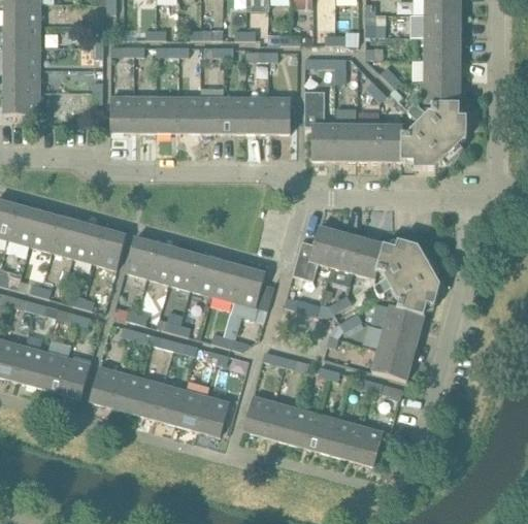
[(244,0),(245,10),(268,10),(267,0),(244,0)]
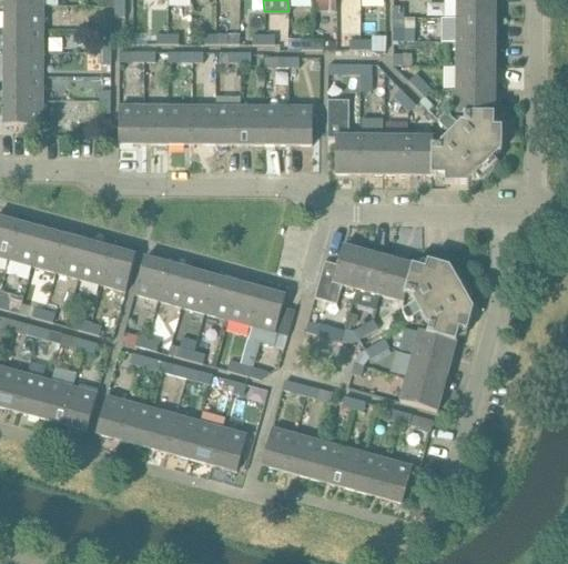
[(456,0),(457,16),(495,16),(494,0),(456,0)]
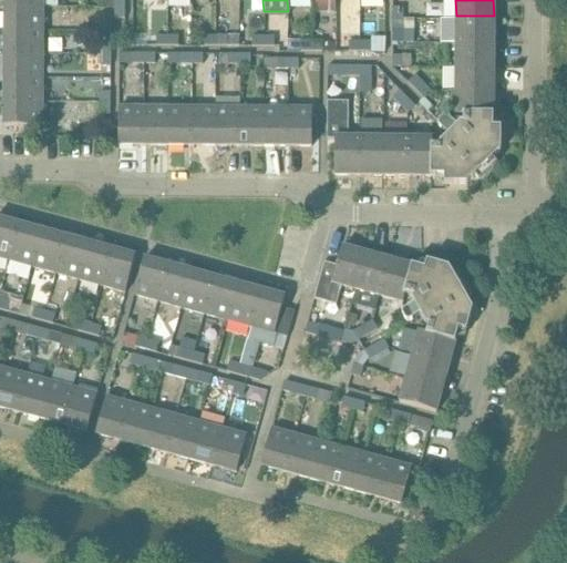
[(4,27),(42,27),(42,3),(4,3),(4,27)]
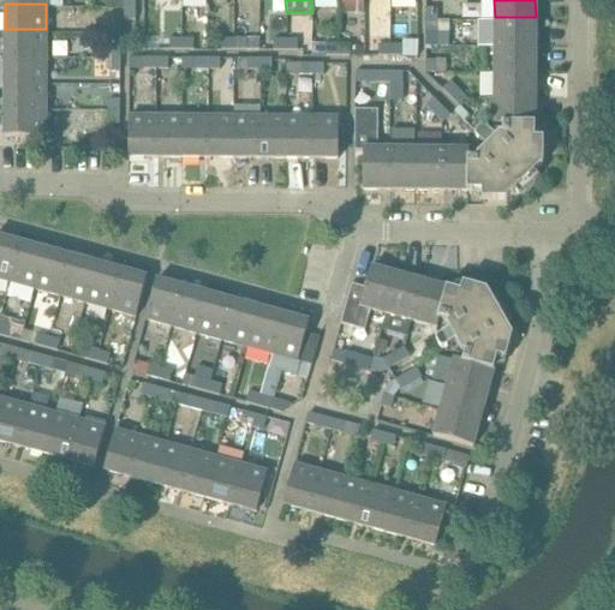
[(135,5),(124,5),(124,17),(135,17),(135,5)]
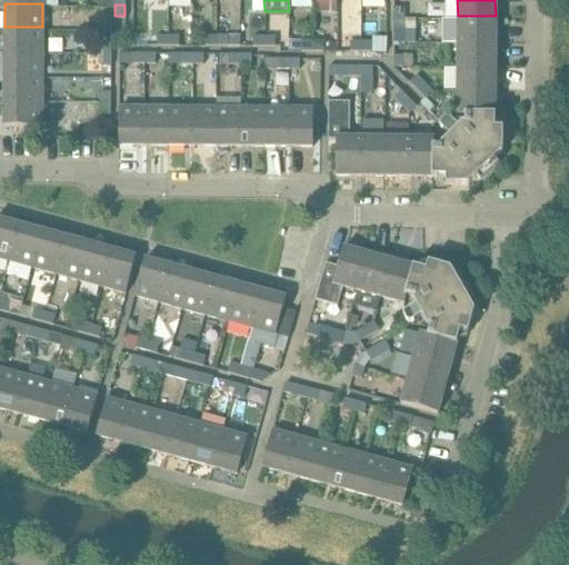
[(393,5),(393,16),(403,16),(403,5),(393,5)]
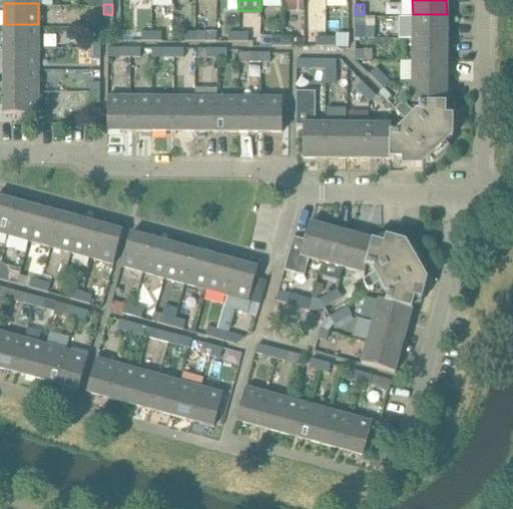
[(355,14),(355,35),(375,35),(375,23),(364,23),(364,14),(355,14)]
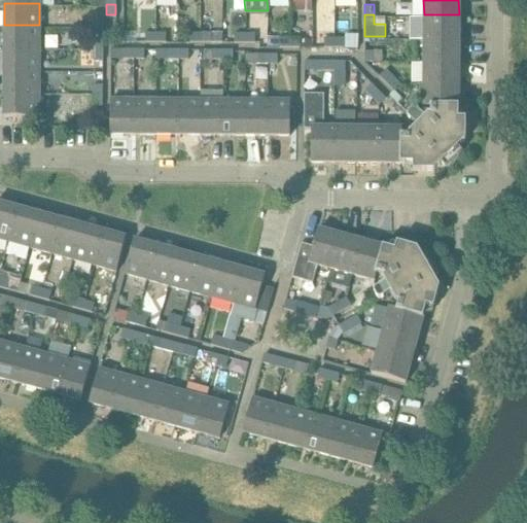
[(424,14),(410,14),(410,37),(423,37),(459,37),(459,14),(424,14)]
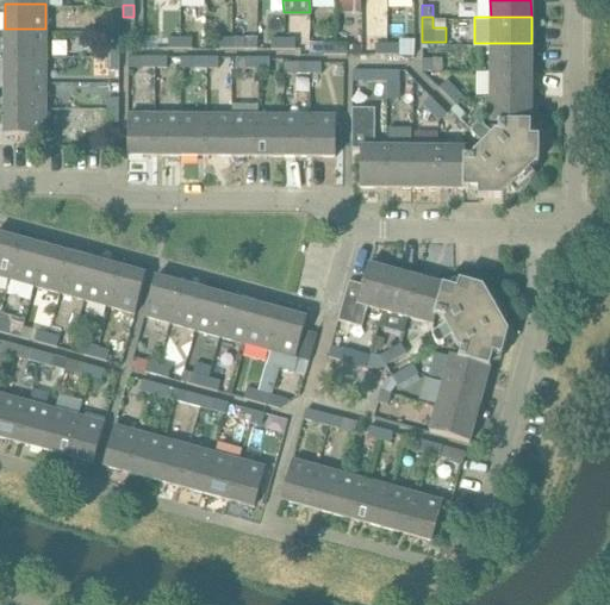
[(5,29),(5,55),(45,55),(45,29),(5,29)]
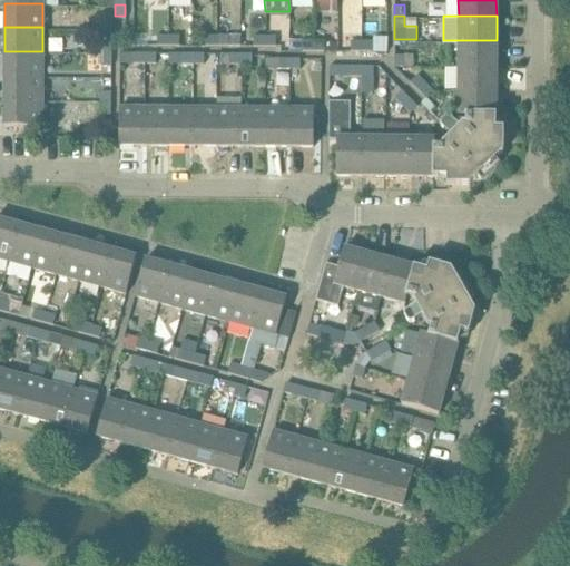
[(168,42),(168,32),(157,32),(157,42),(168,42)]
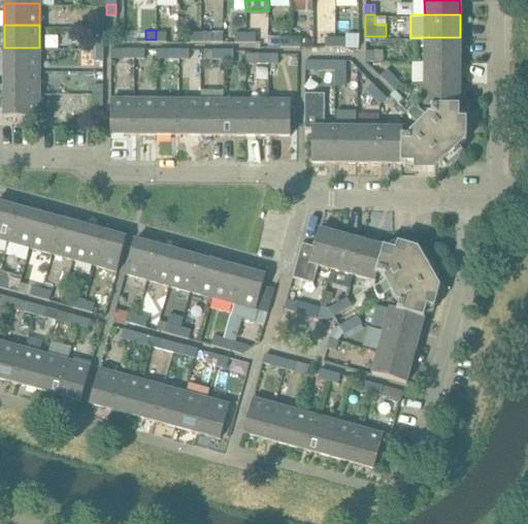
[(156,39),(166,39),(166,30),(156,30),(156,39)]
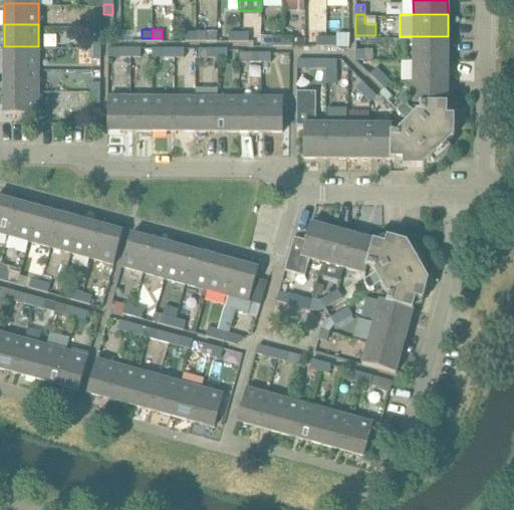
[(185,38),(195,39),(195,29),(185,29),(185,38)]
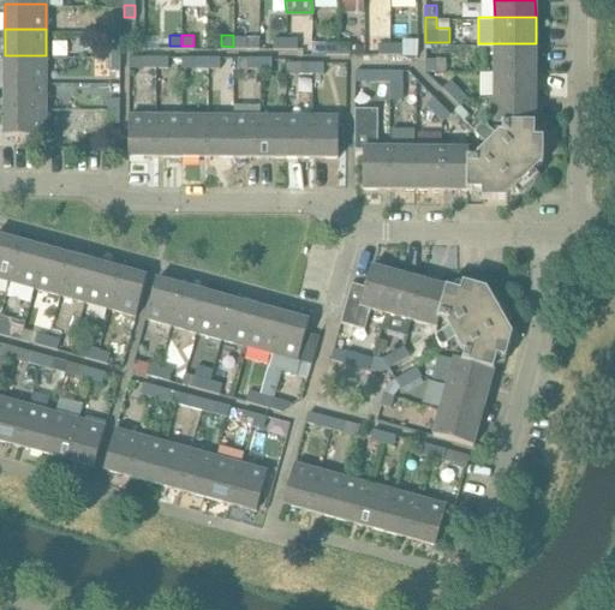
[(245,36),(233,35),(233,47),(245,47),(245,36)]
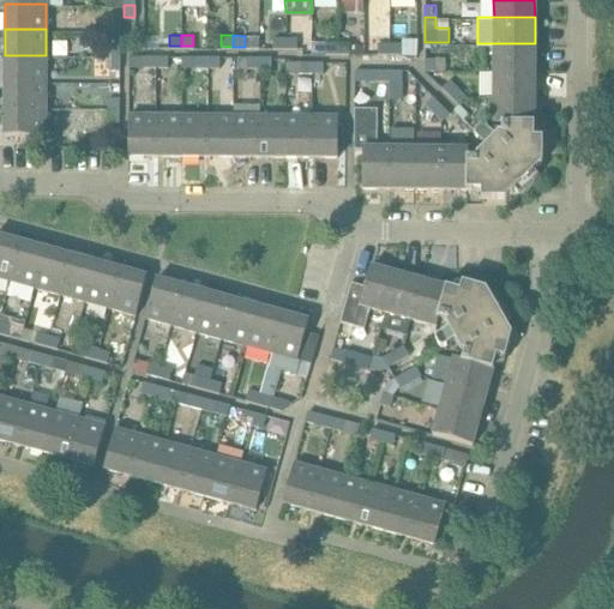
[(272,47),(284,47),(284,36),(272,36),(272,47)]
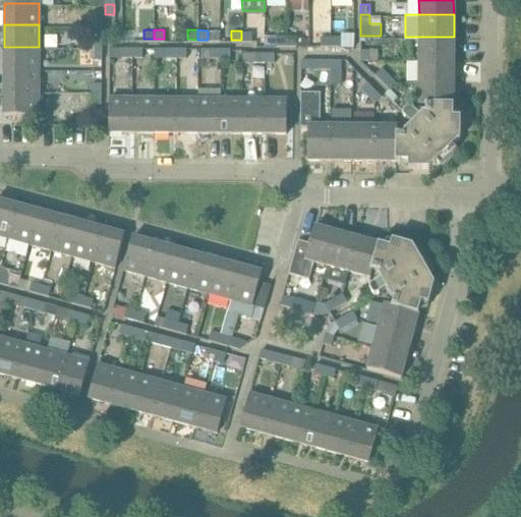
[(251,31),(241,31),(241,40),(251,40),(251,31)]
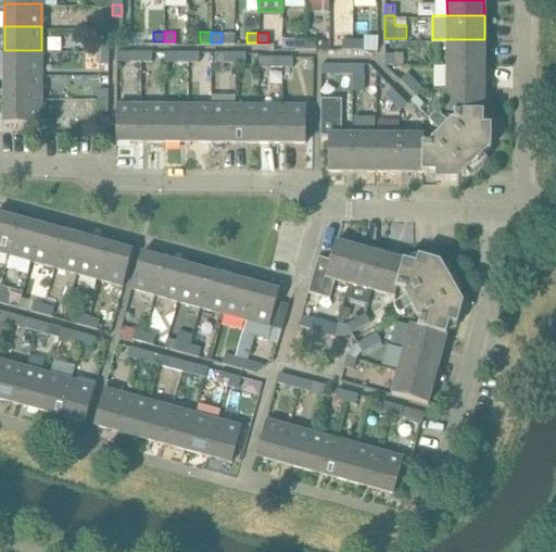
[(294,47),(305,47),(305,37),(294,37),(294,47)]
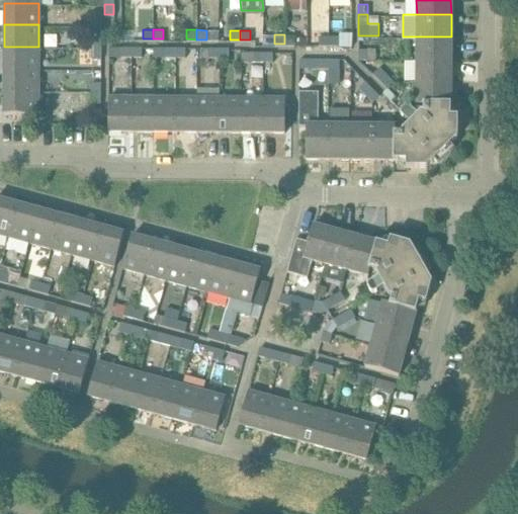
[(295,34),(284,34),(284,44),(295,44),(295,34)]
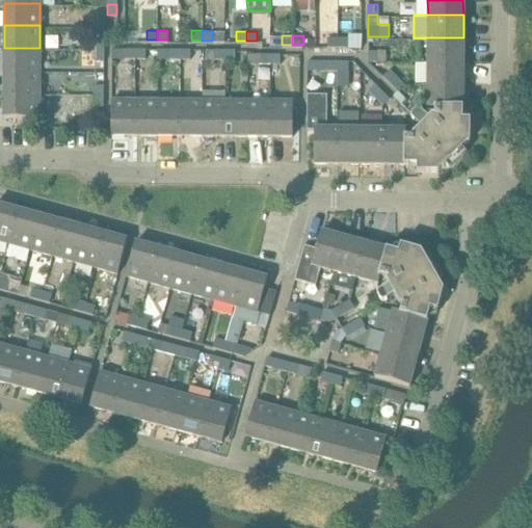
[(326,45),(337,46),(337,36),(326,35),(326,45)]
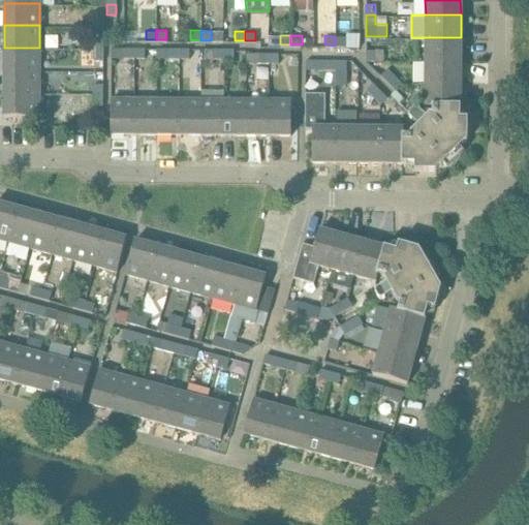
[(346,36),(335,36),(335,45),(346,45),(346,36)]
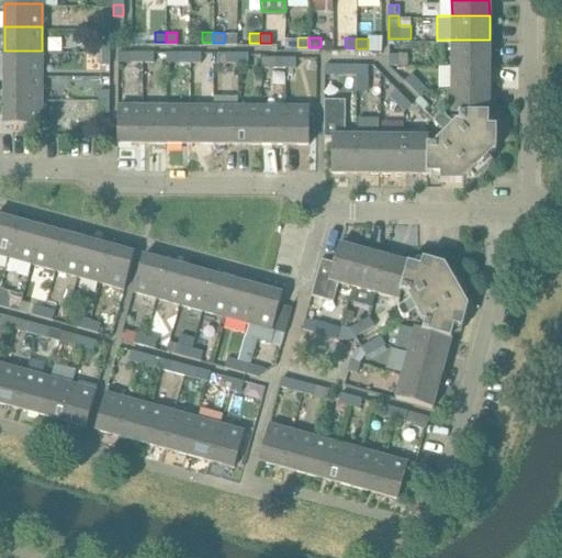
[(100,40),(100,52),(110,52),(110,40),(100,40)]
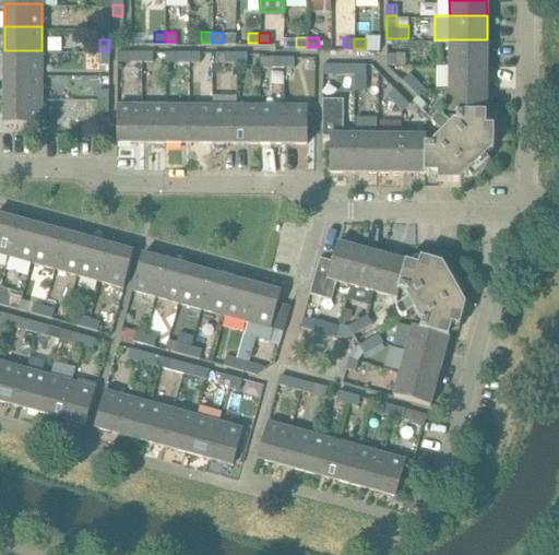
[(449,39),(449,62),(487,63),(487,39),(449,39)]
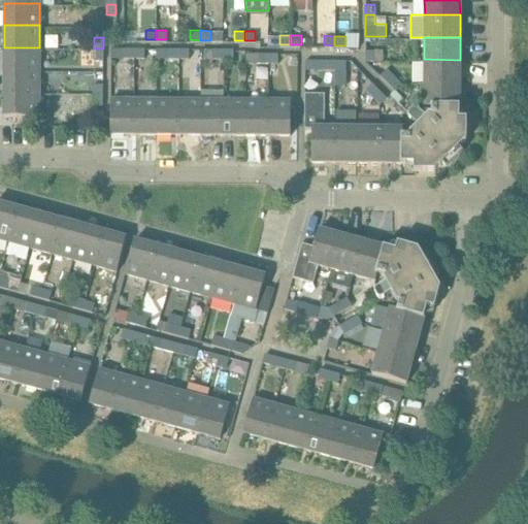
[(134,46),(124,46),(123,56),(134,56),(134,46)]
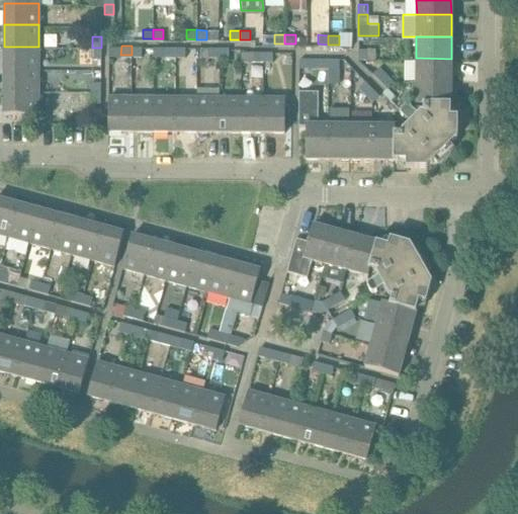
[(142,46),(132,46),(132,55),(142,55),(142,46)]
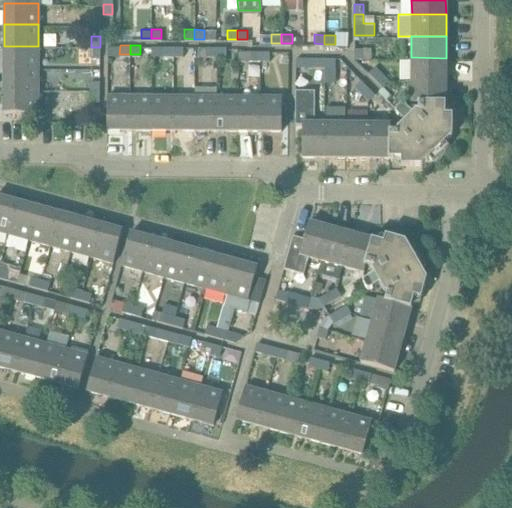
[(4,67),(38,68),(38,46),(4,46),(4,67)]
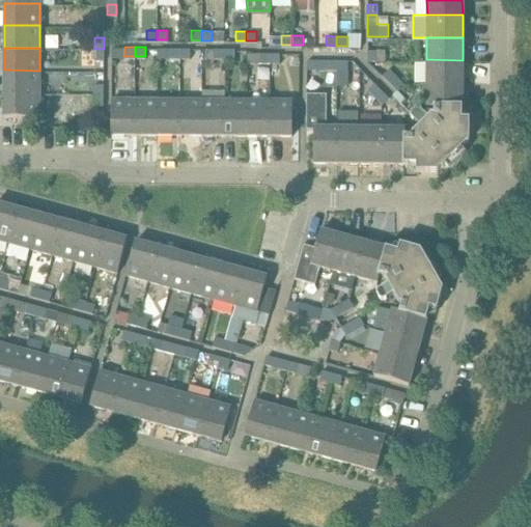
[(179,48),(169,48),(168,57),(179,57),(179,48)]
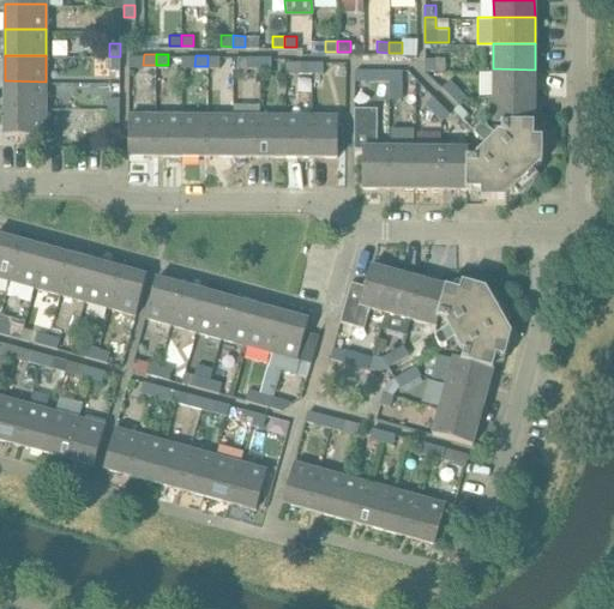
[(220,55),(208,55),(208,66),(220,66),(220,55)]
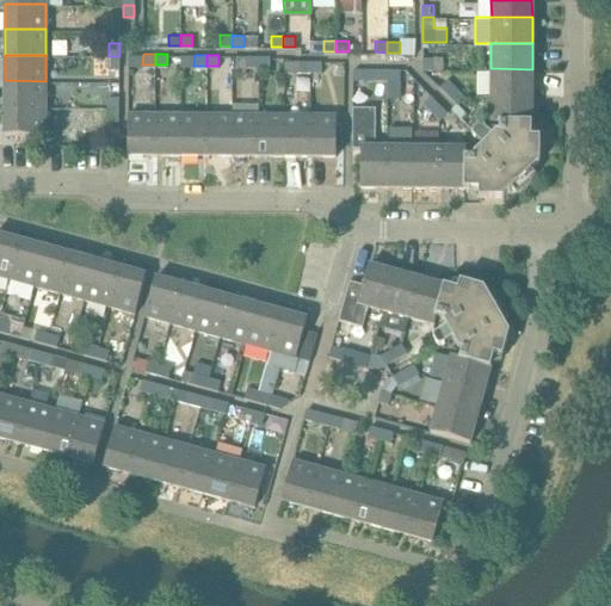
[(258,55),(246,55),(246,66),(258,66),(258,55)]
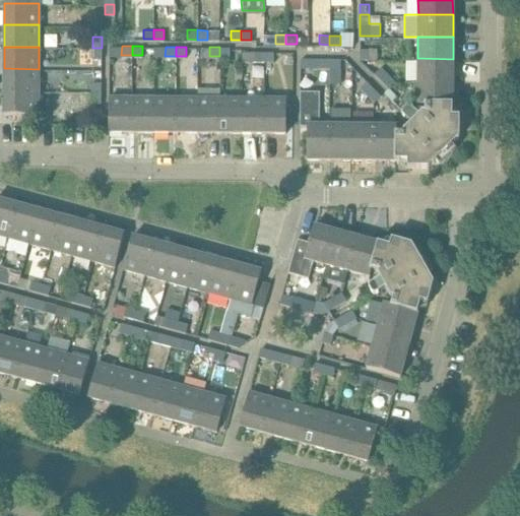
[(230,47),(219,47),(219,56),(230,56),(230,47)]
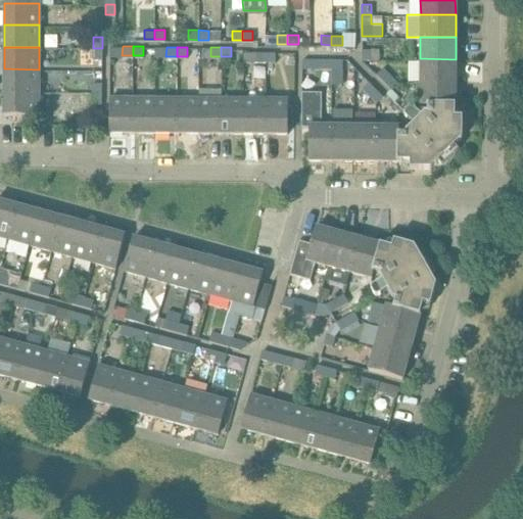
[(102,48),(93,48),(93,58),(102,58),(102,48)]
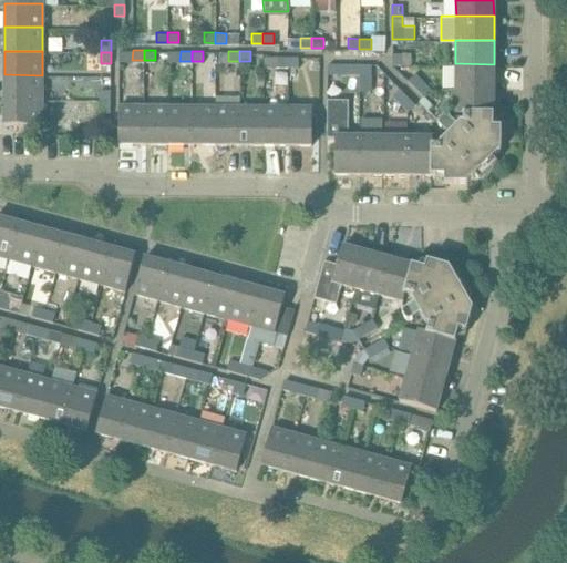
[(392,63),(402,63),(402,52),(392,52),(392,63)]
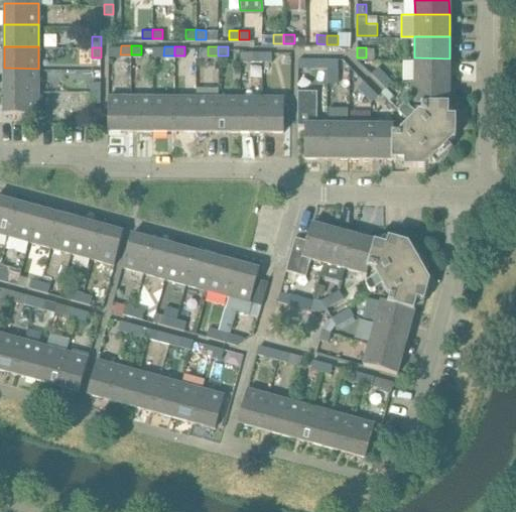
[(261,50),(251,50),(251,59),(261,59),(261,50)]
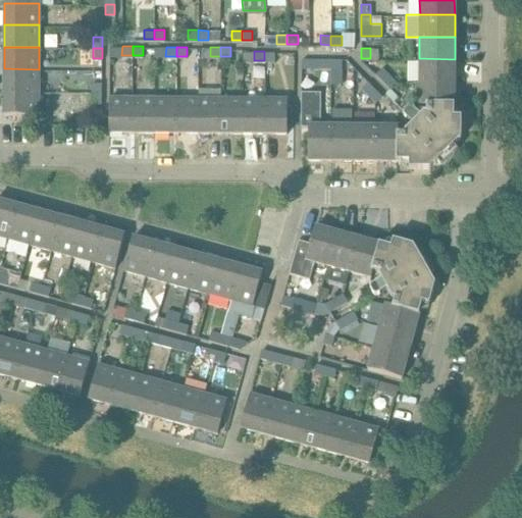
[(275,51),(264,51),(264,60),(274,60),(275,51)]
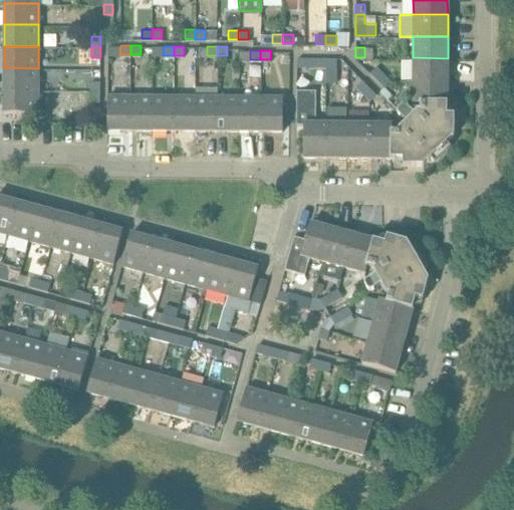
[(316,66),(326,66),(326,57),(316,57),(316,66)]
